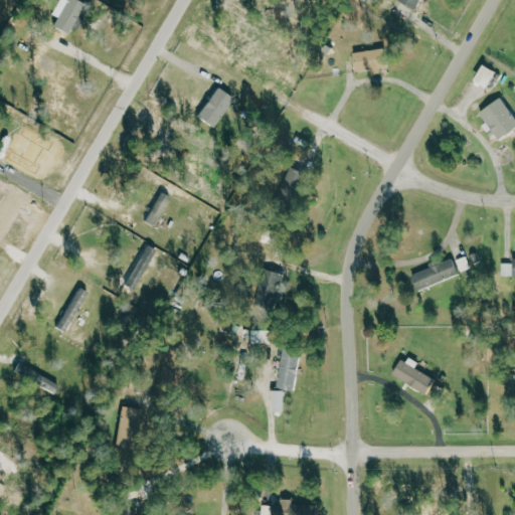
[(57,17),(53,26),(70,34),(84,3),(76,0),(58,0),(52,15),(57,17)]
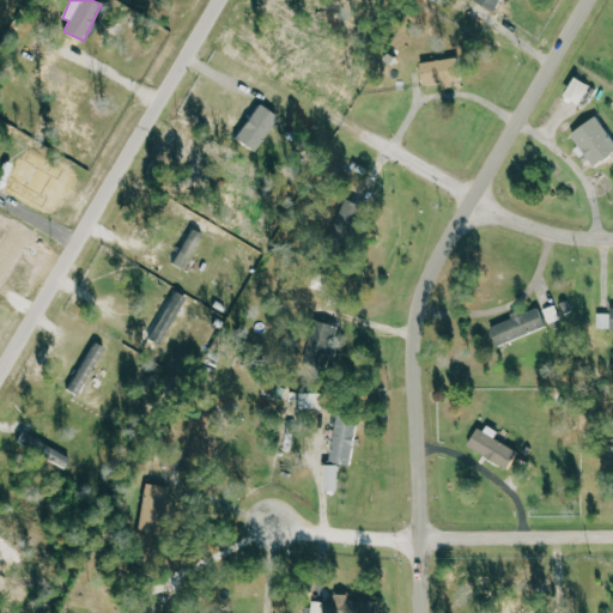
[(502,0),(475,0),(475,1),(495,12),(502,0)]
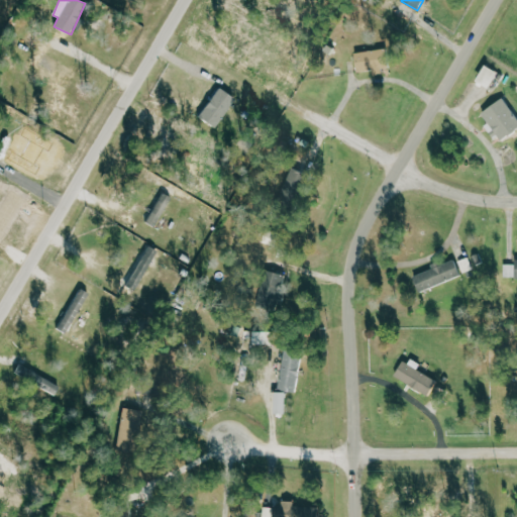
[(355,72),(373,71),(374,72),(387,71),(386,50),(355,52),(355,72)]
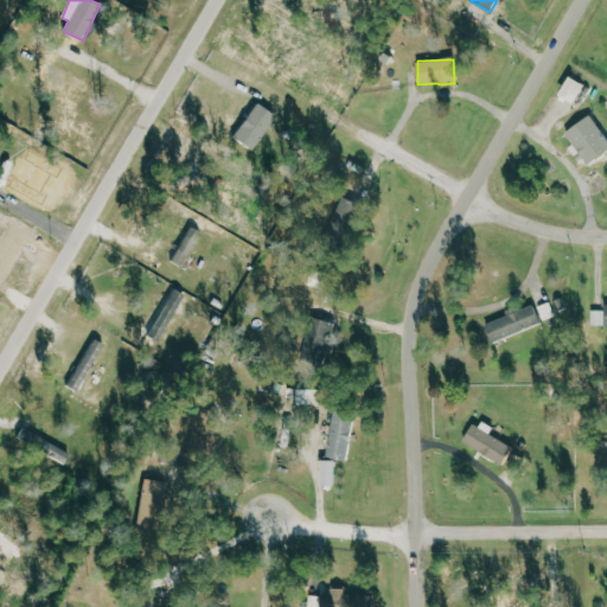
[(558,97),(575,104),(585,84),(567,77),(558,97)]
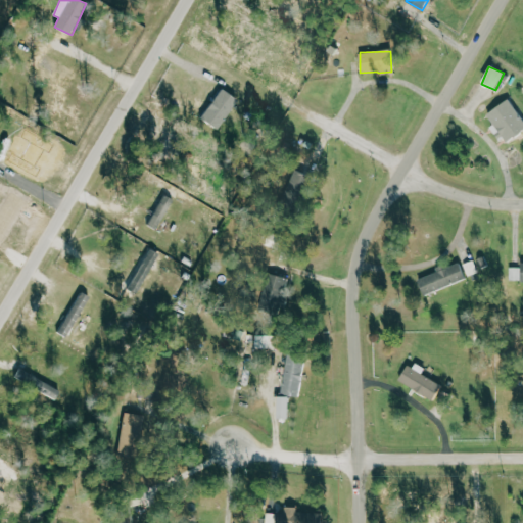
[(216,130),(238,101),(223,89),(199,117),(216,130)]
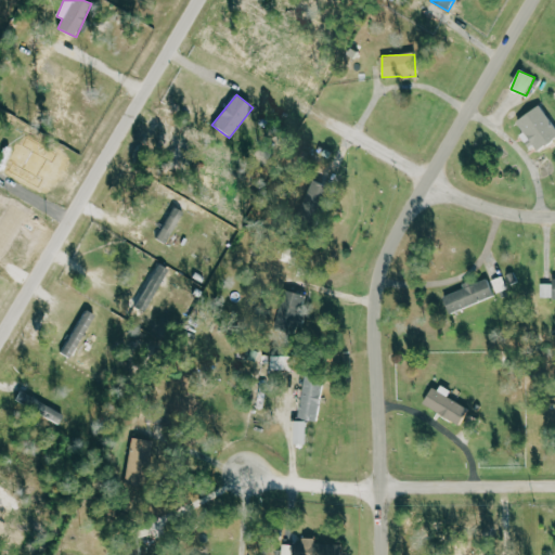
[(538,151),(554,139),(554,125),(541,104),(517,120),(538,151)]
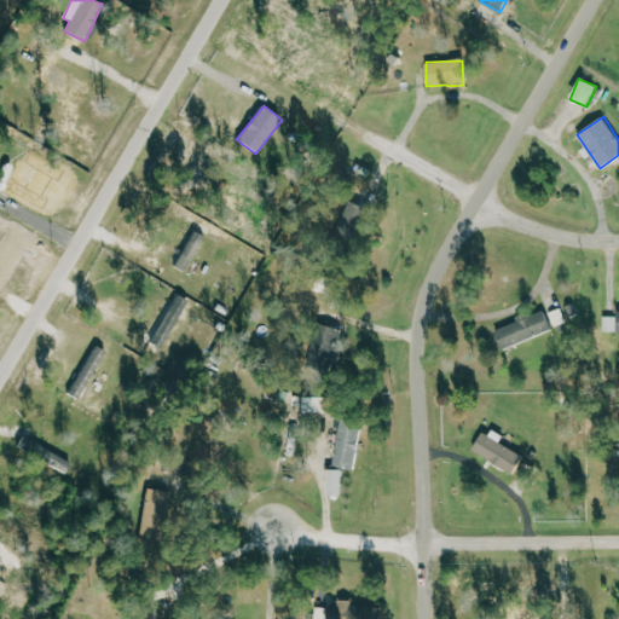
[(370,209),(348,201),(333,241),(354,249),(370,209)]
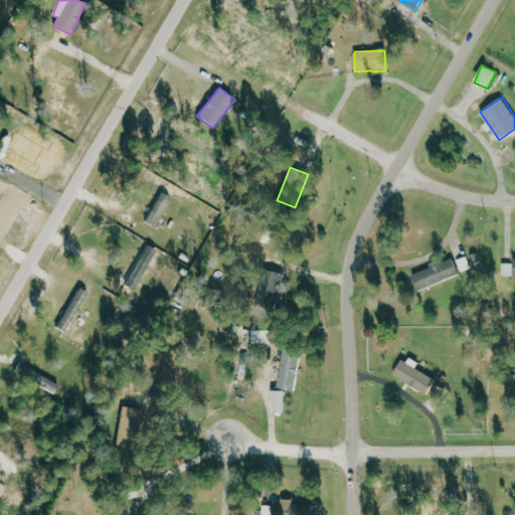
[(169,196),(160,192),(147,223),(156,226),(169,196)]
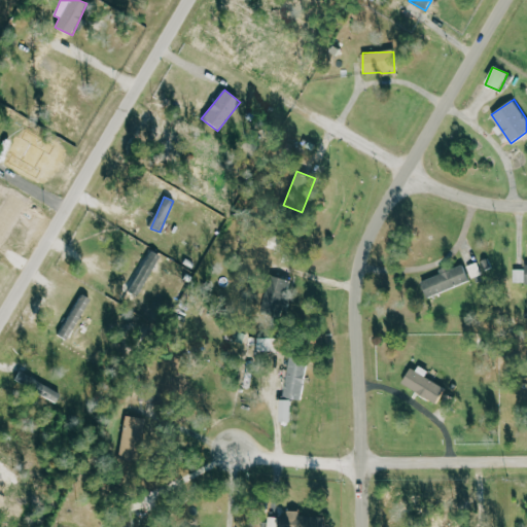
[(133,286),(143,291),(161,257),(150,252),(133,286)]
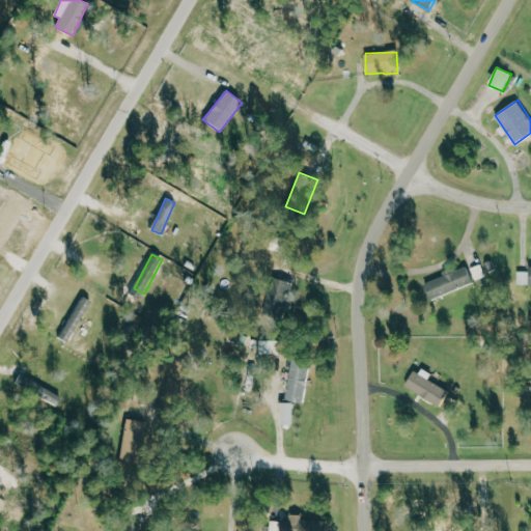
[(450,273),(424,283),(431,301),(475,282),(468,266),(450,274),(450,273)]
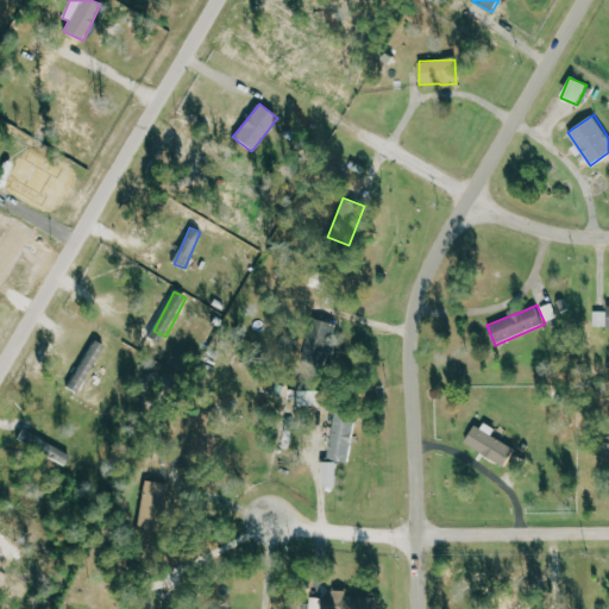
[(595,326),(607,326),(607,312),(595,312),(595,326)]
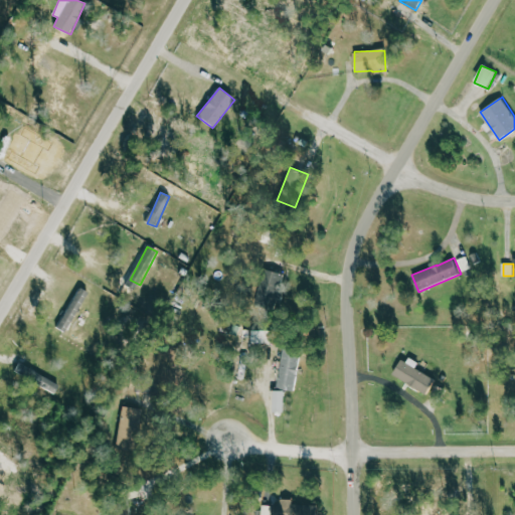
[(277,309),(285,275),(263,270),(254,304),(277,309)]
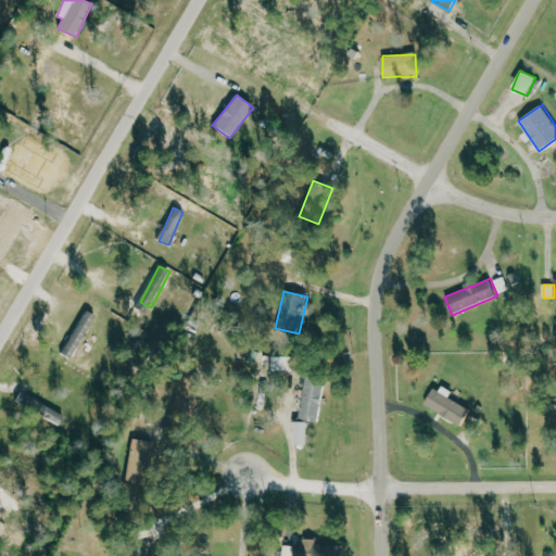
[(61,355),(71,361),(96,316),(85,311),(61,355)]
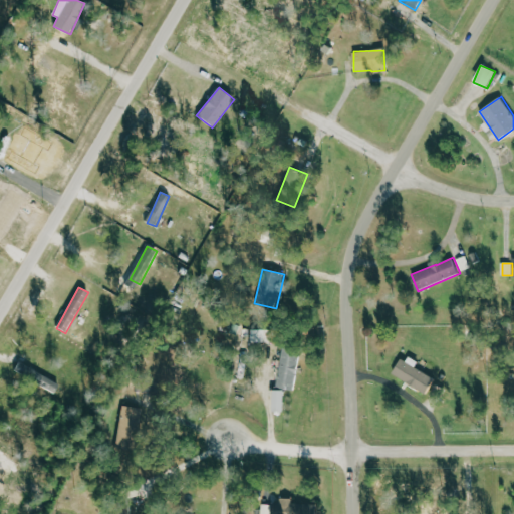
[(269,329),(252,329),(251,342),(269,343),(269,329)]
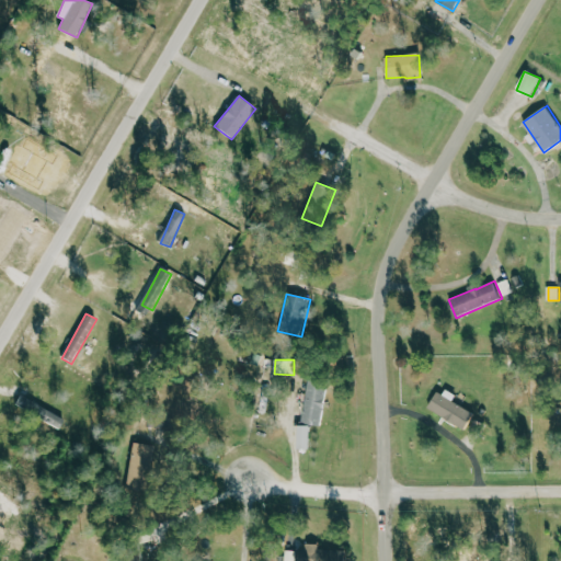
[(300,423),(319,426),(328,384),(309,380),(300,423)]
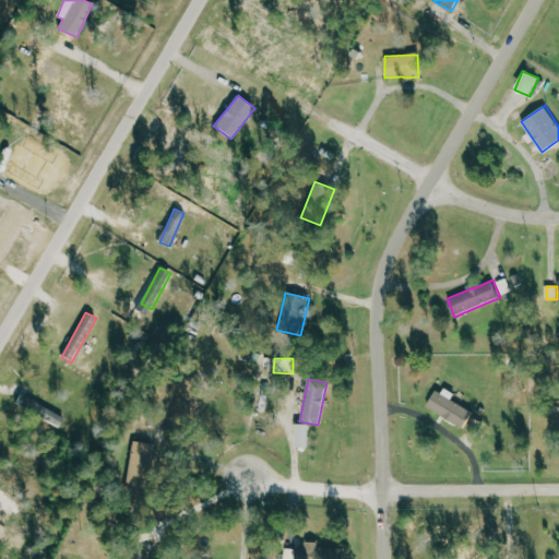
[(452,401),(454,395),(437,388),(426,409),(465,428),(473,412),(452,401)]
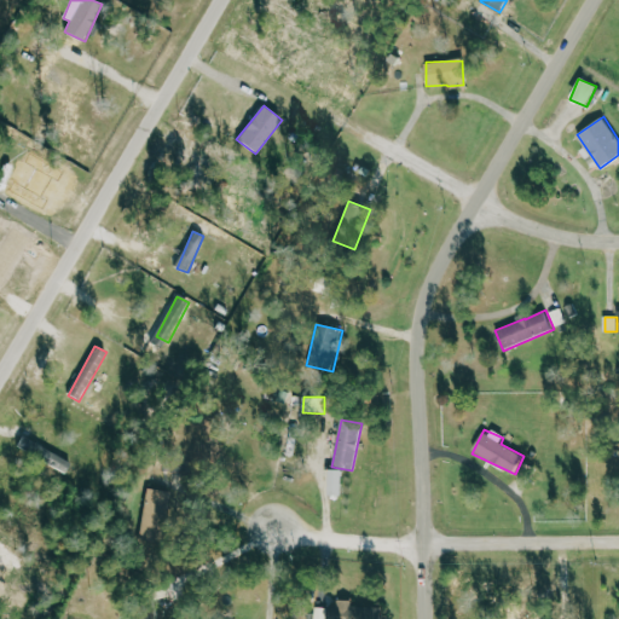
[(17,451),(64,473),(70,461),(23,438),(17,451)]
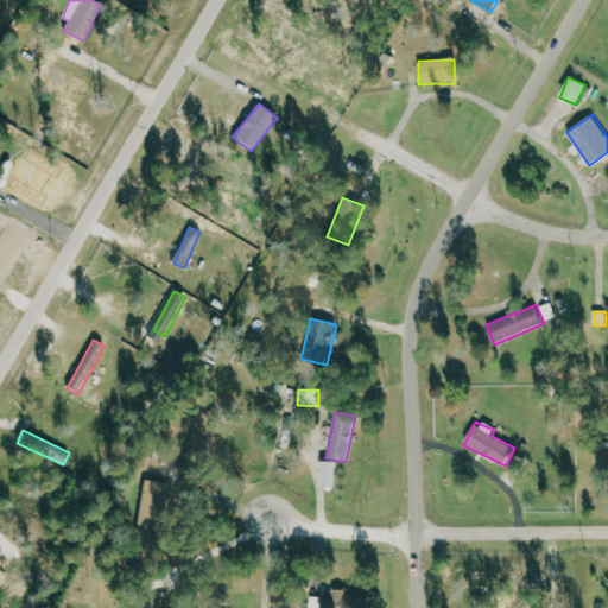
[(322,462),(322,487),(336,487),(336,462),(322,462)]
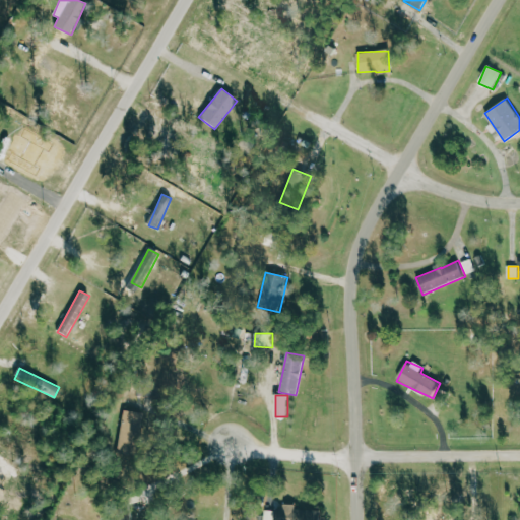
[(139,413),(121,412),(119,445),(137,446),(139,413)]
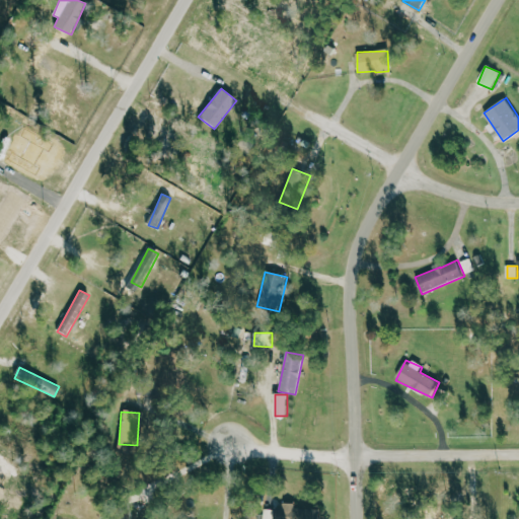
[(265,518),(319,518),(319,509),(296,509),(296,503),(283,503),(283,509),(265,509),(265,518)]
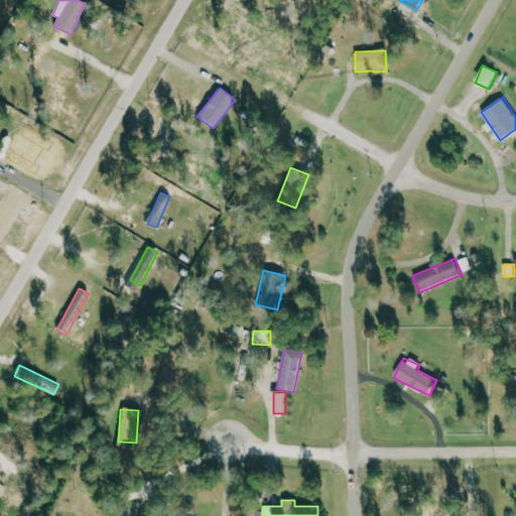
[(126,515),(126,505),(114,505),(114,515),(126,515)]
